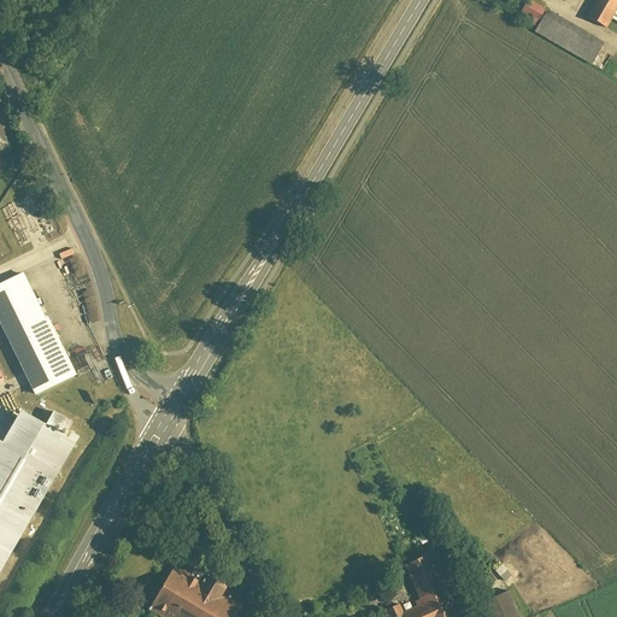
[(539,29),(550,10),(533,0),(530,0),(521,18),(539,29)]
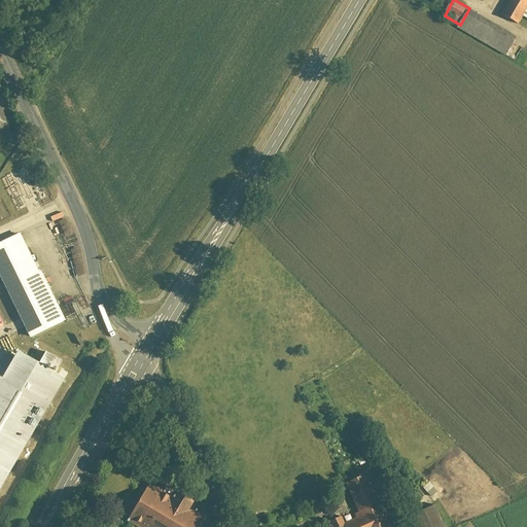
[(526,0),(511,0),(503,14),(521,25),(525,18),(526,13),(526,0)]
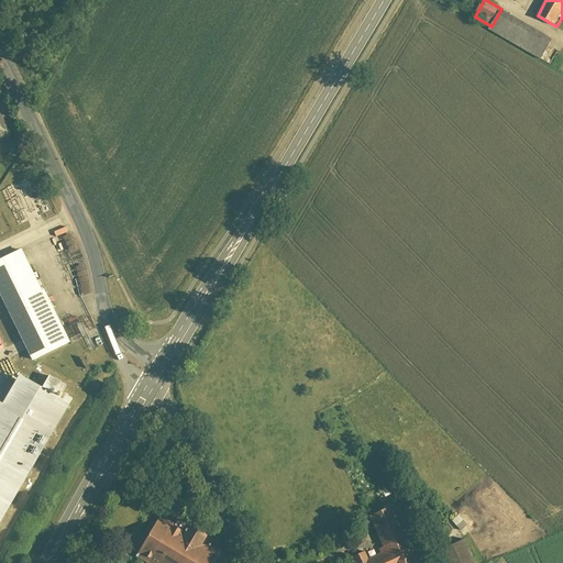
[(542,61),(554,41),(501,9),(492,26),(489,29),(542,61)]
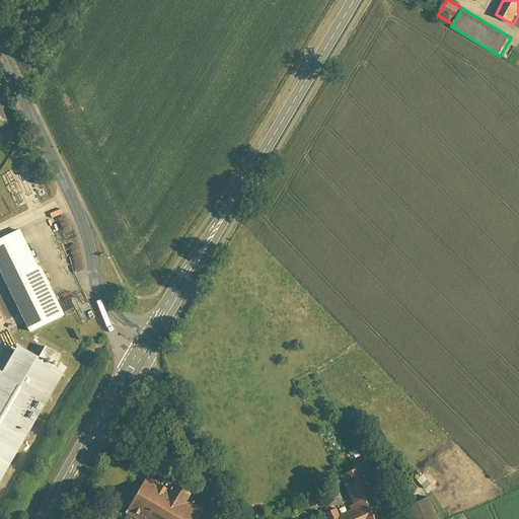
[(0,132),(9,128),(0,108),(0,132)]
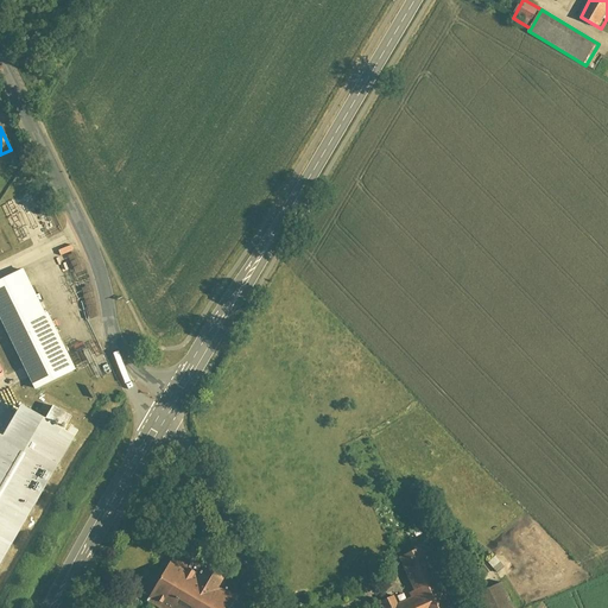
[(44,314),(21,268),(0,278),(0,323),(33,391),(75,371),(46,312),(44,314)]
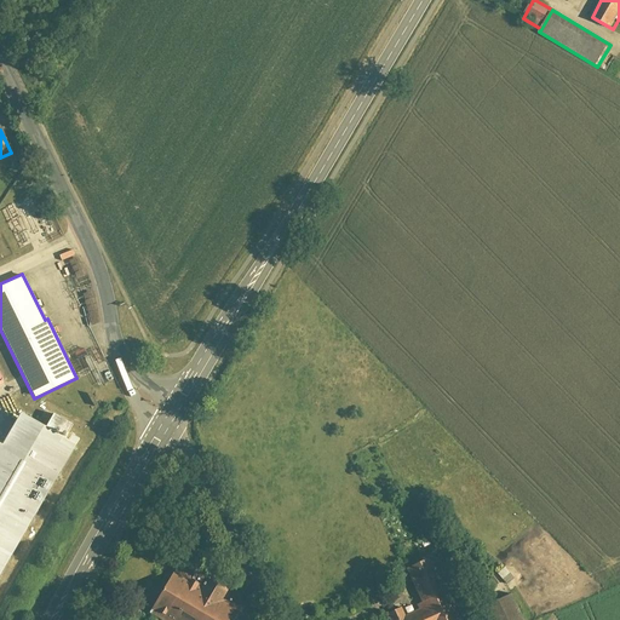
[(0,572),(74,446),(17,413),(0,442),(0,572)]
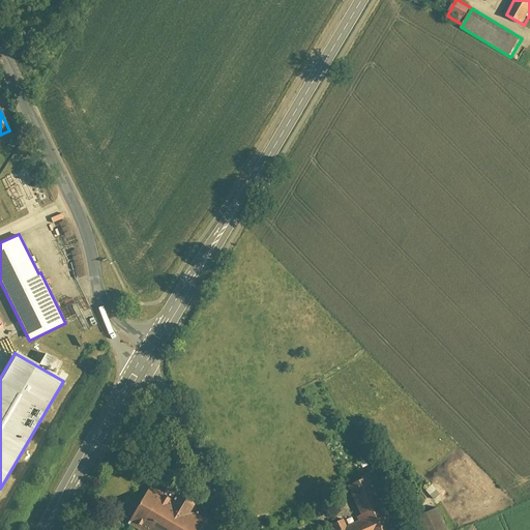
[(387,510),(372,476),(350,486),(362,513),(358,516),(360,521),(348,526),(345,519),(333,524),(335,529),(390,529),(402,525),(394,507),(387,510)]
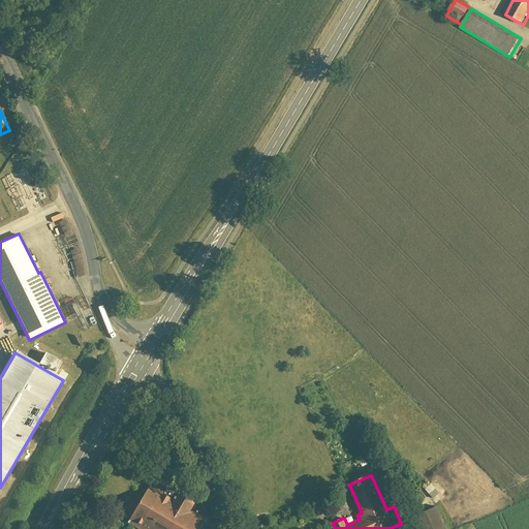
[(197,528),(206,518),(153,486),(132,519),(148,528),(197,528)]
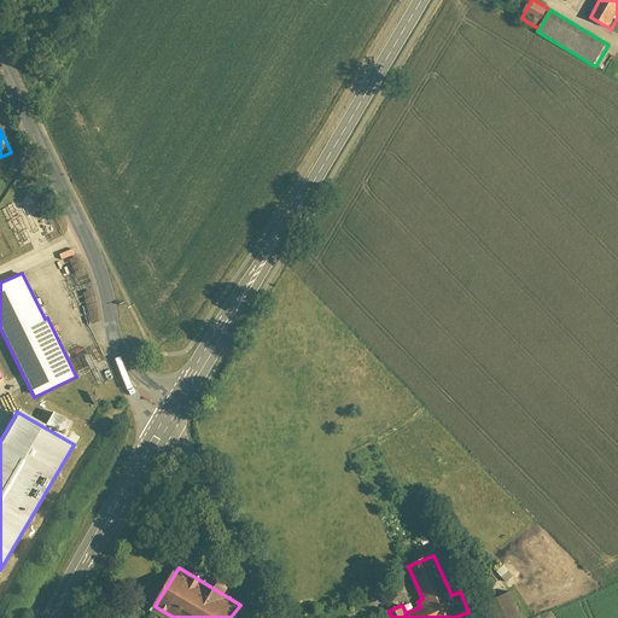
[(524,617),(514,593),(487,605),(493,617),(524,617)]
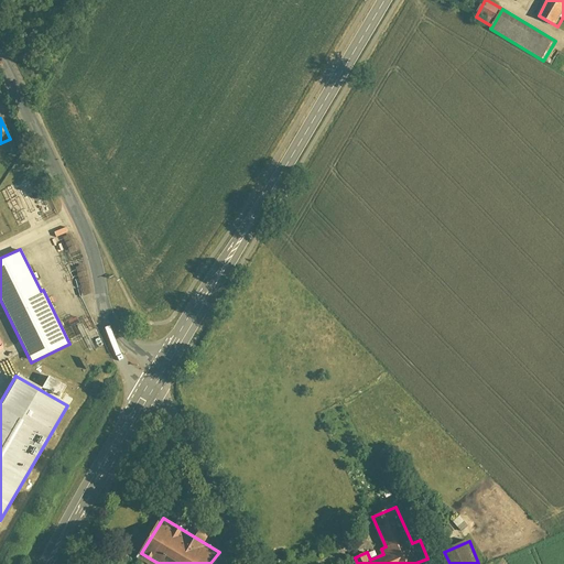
All buildings are outlined.
